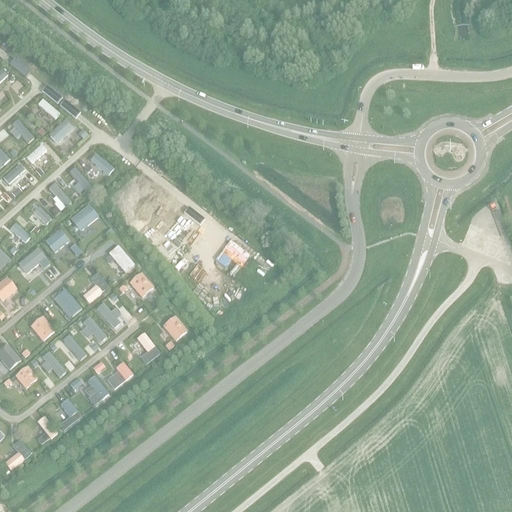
[(0,84),(9,76),(4,71),(0,74),(0,84)]
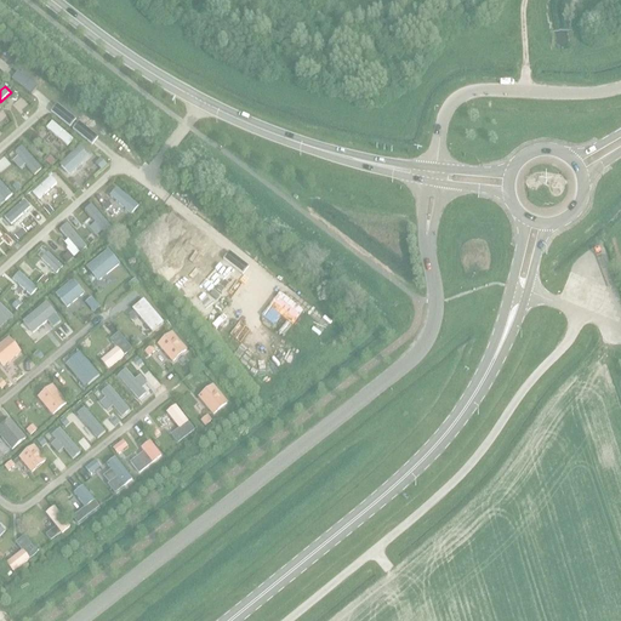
[(46,129),(67,146),(73,140),(52,123),(46,129)]
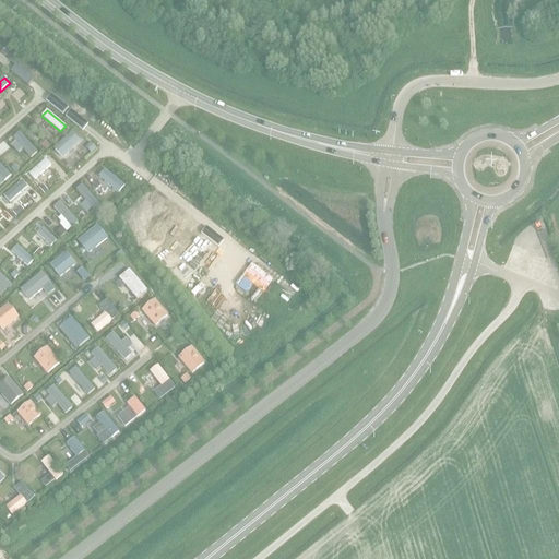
[(72,135),(56,151),(61,157),(78,141),(72,135)]
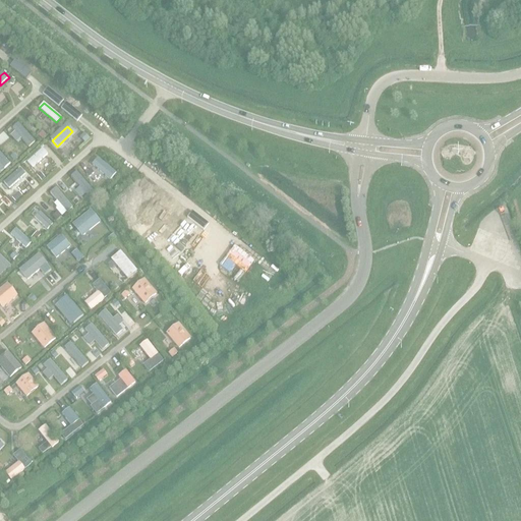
[(16,131),(29,147),(34,142),(21,127),(16,131)]
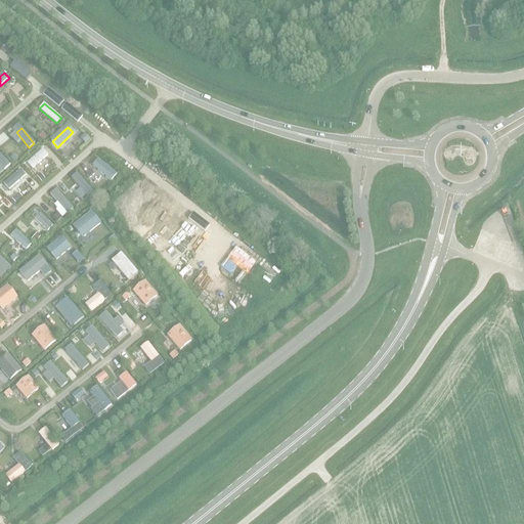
[(43,149),(28,164),(32,169),(47,156),(43,149)]
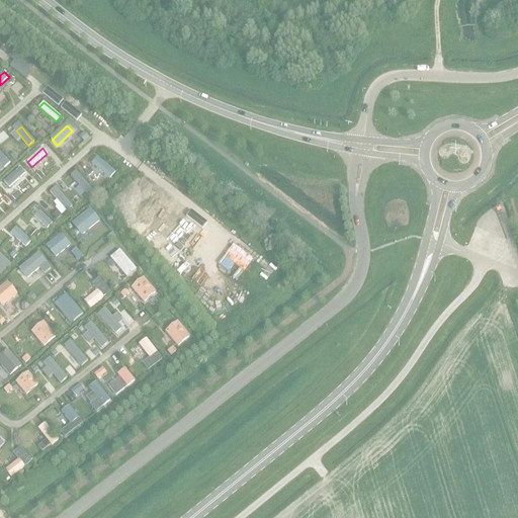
[(0,163),(4,168),(9,163),(0,153),(0,163)]
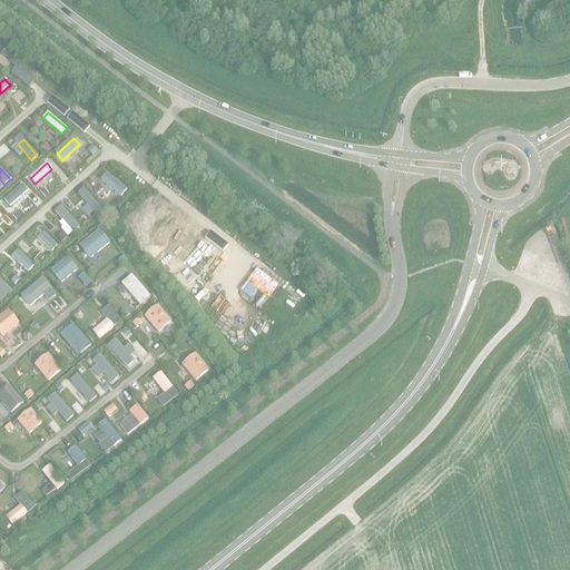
[(102,180),(120,196),(126,189),(107,174),(102,180)]
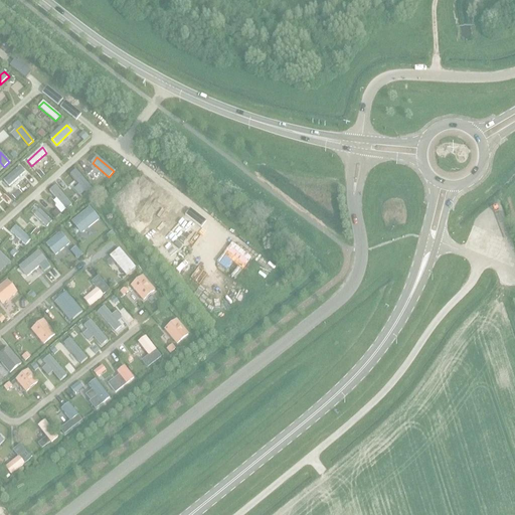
[(15,171),(1,184),(5,189),(20,176),(15,171)]
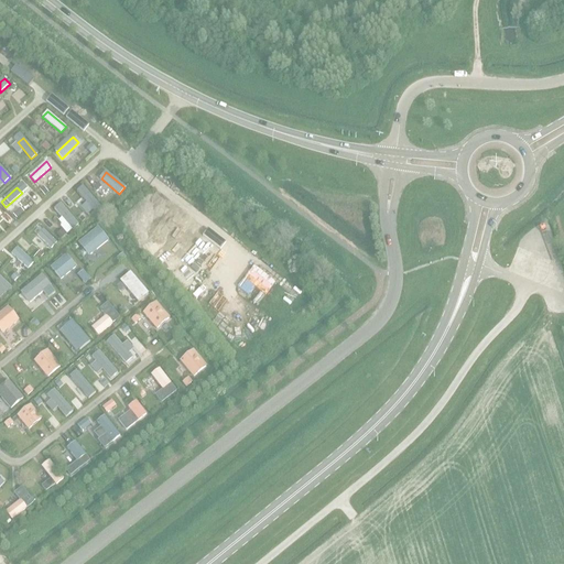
[(80,194),(94,210),(99,206),(86,190),(80,194)]
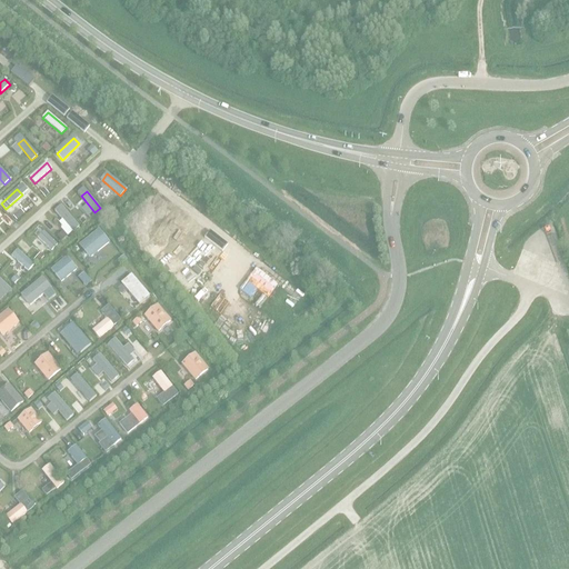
[(59,217),(72,232),(79,227),(65,211),(59,217)]
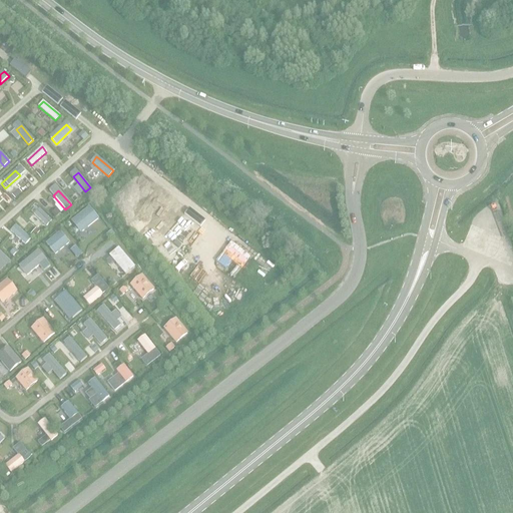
[(75,192),(70,196),(74,201),(76,203),(80,199),(79,197),(75,192)]
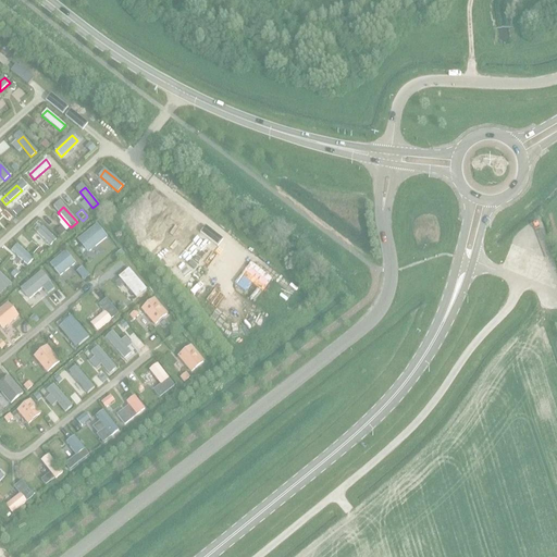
[(37,234),(50,247),(56,240),(42,227),(37,234)]
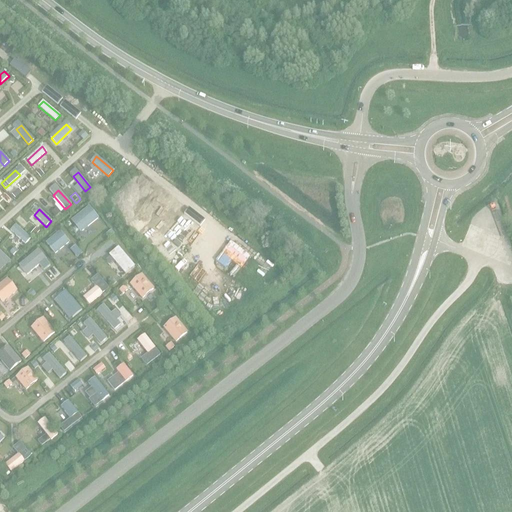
[(65,228),(72,236),(92,218),(85,210),(65,228)]
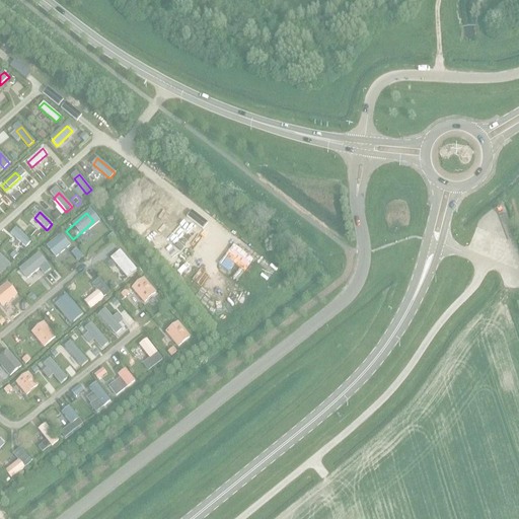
[(10,232),(25,246),(29,242),(14,228),(10,232)]
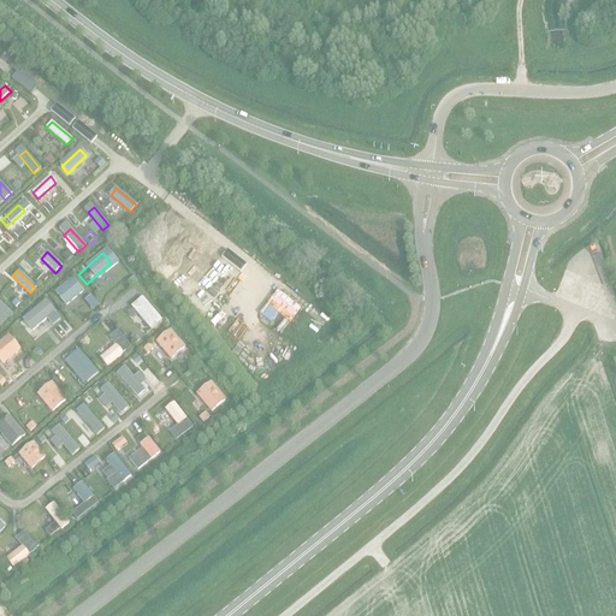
[(49,300),(58,309),(82,288),(73,279),(49,300)]
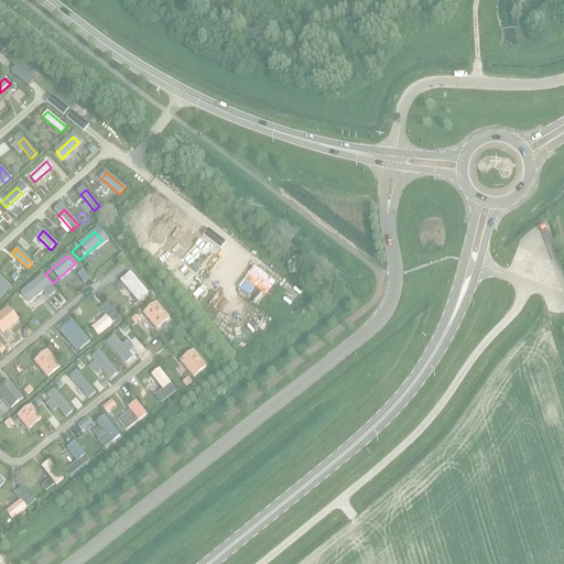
[(119,288),(132,303),(147,292),(132,275),(119,288)]
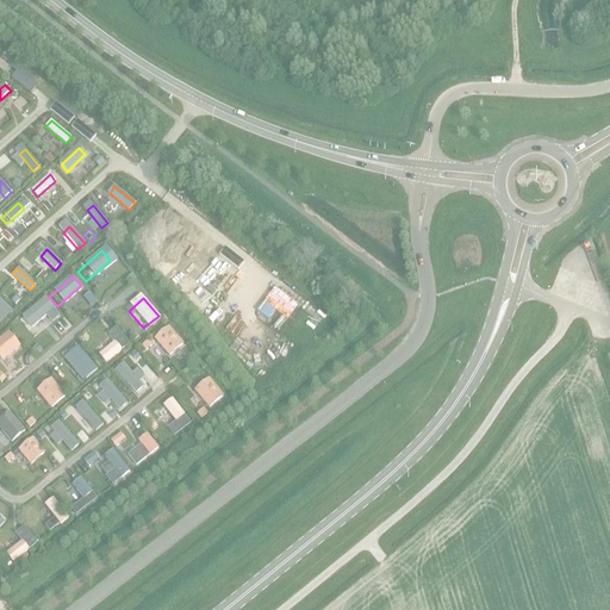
[(19,324),(27,334),(51,312),(43,304),(19,324)]
